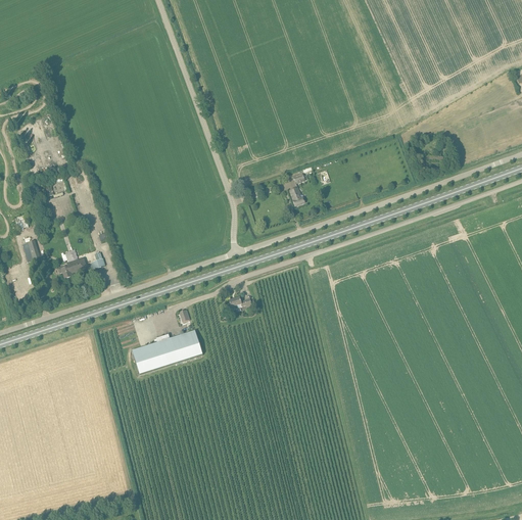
[(295,183),(304,179),(301,172),(291,176),(295,183)]
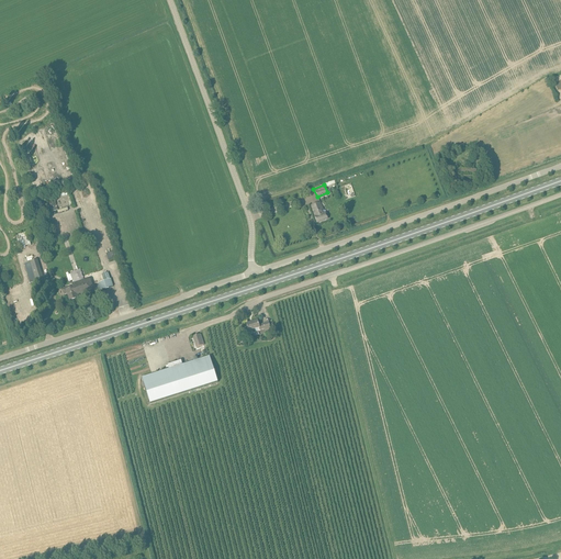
[(316,220),(326,216),(324,211),(323,212),(318,200),(310,203),(316,220)]
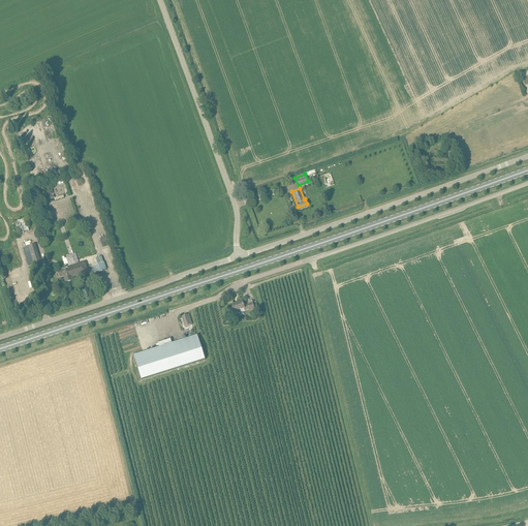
[(18,230),(28,227),(24,215),(14,219),(18,230)]
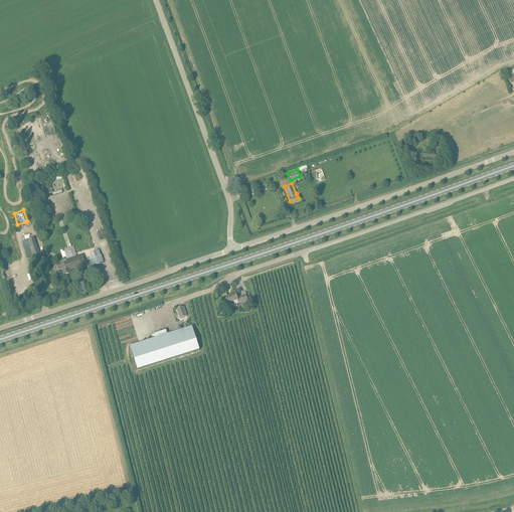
[(103,236),(106,236),(105,232),(104,227),(97,229),(98,234),(102,233),(103,236)]
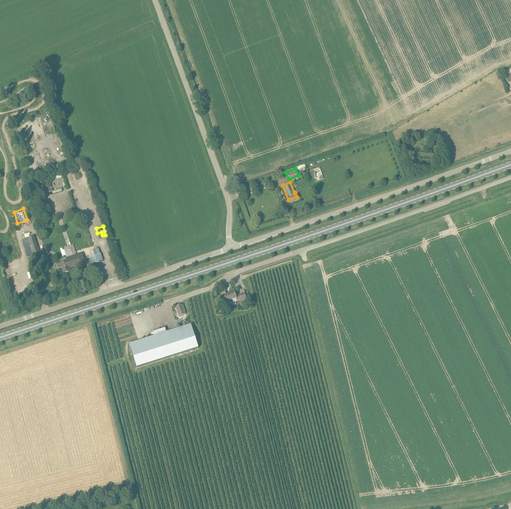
[(26,255),(38,252),(33,234),(21,238),(26,255)]
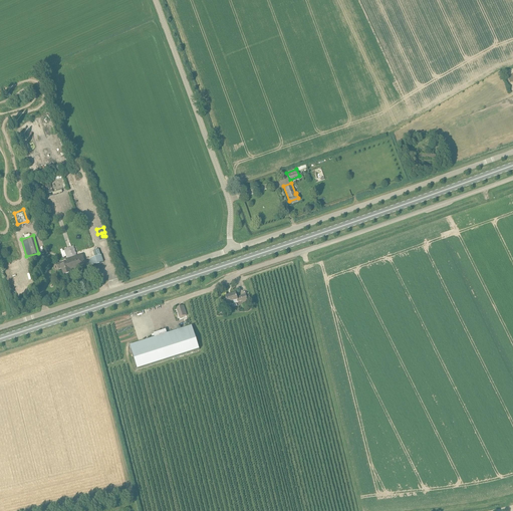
[(80,253),(64,259),(64,260),(66,260),(69,269),(81,265),(82,266),(87,264),(87,263),(86,262),(90,261),(91,263),(102,259),(100,252),(88,256),(89,257),(84,259),(83,258),(82,258),(80,253)]
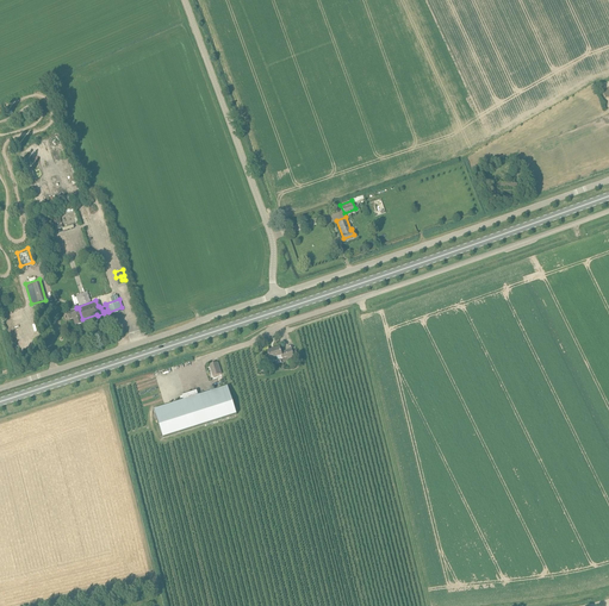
[(82,319),(79,308),(76,308),(76,307),(73,307),(67,310),(68,316),(72,316),(75,323),(82,320),(82,319)]
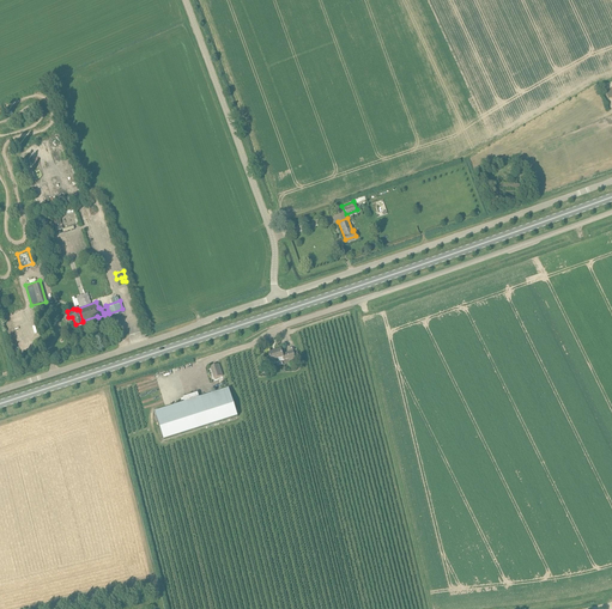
[(284,357),(289,354),(289,357),(294,354),(291,348),(282,352),(279,346),(267,351),(271,358),(271,360),(284,357)]
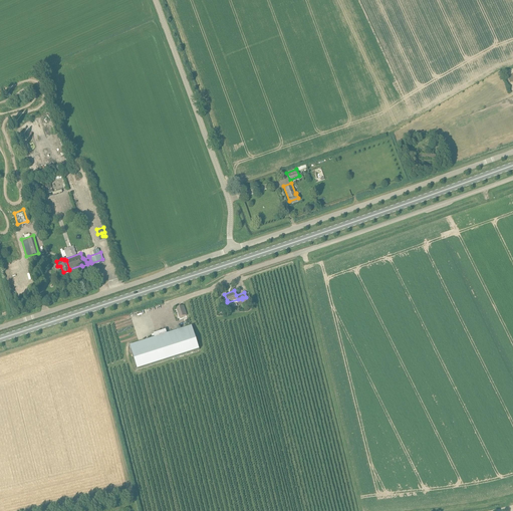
[(179,314),(186,312),(183,303),(176,305),(179,314)]
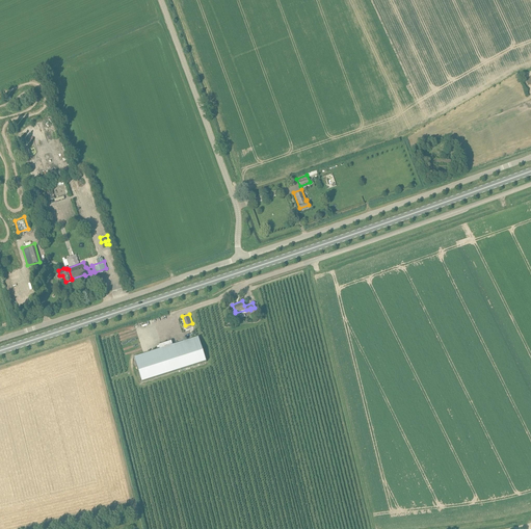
[(141,379),(206,360),(197,335),(171,343),(170,339),(158,343),(159,347),(133,354),(141,379)]
